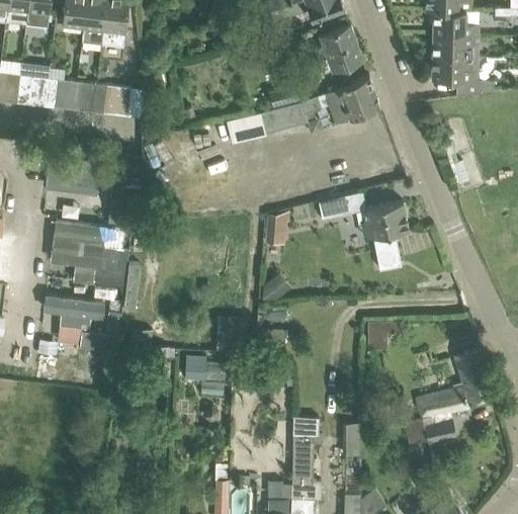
[(0,0),(0,22),(6,23),(6,22),(8,0),(0,0)]
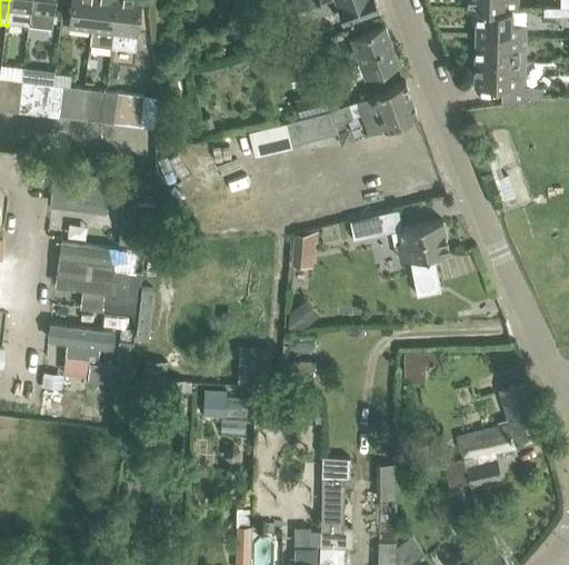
[(29,25),(30,12),(31,0),(9,0),(7,25),(29,27),(29,25)]
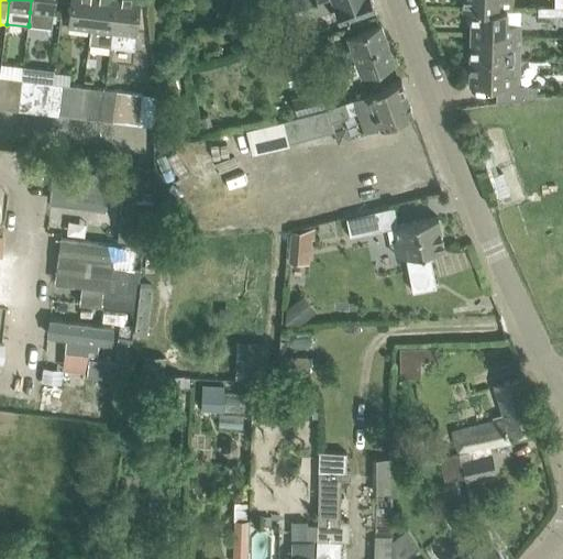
[(31,0),(30,12),(29,24),(52,26),(54,0),(31,0)]
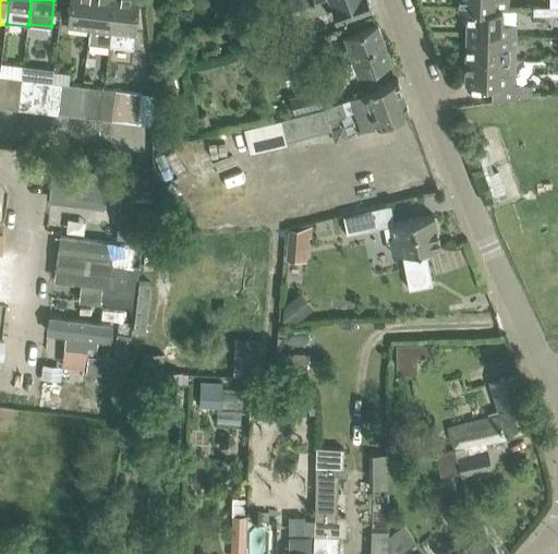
[(70,0),(67,27),(88,31),(92,0),(70,0)]
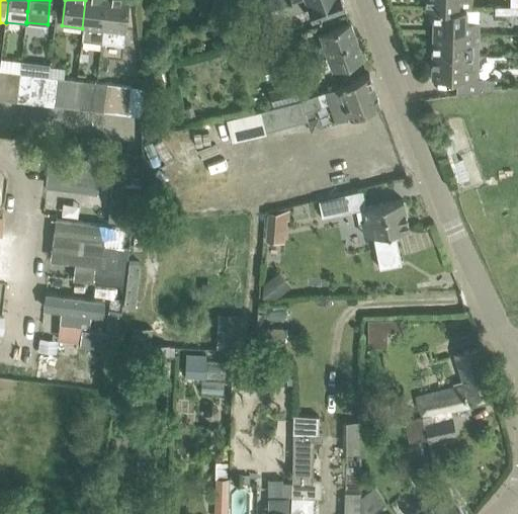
[(102,45),(104,30),(107,0),(85,0),(82,28),(81,43),(102,45)]
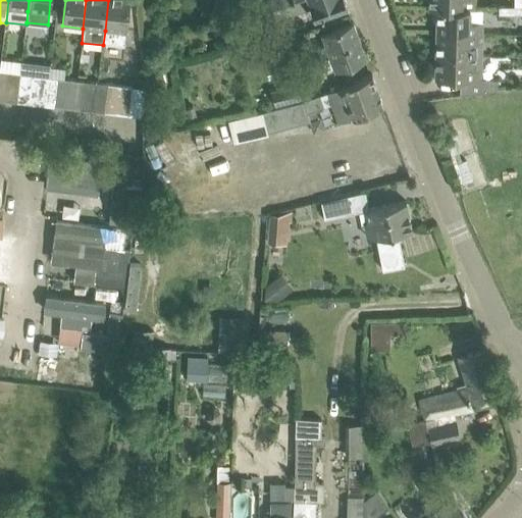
[(108,0),(105,31),(103,45),(124,48),(129,0),(108,0)]
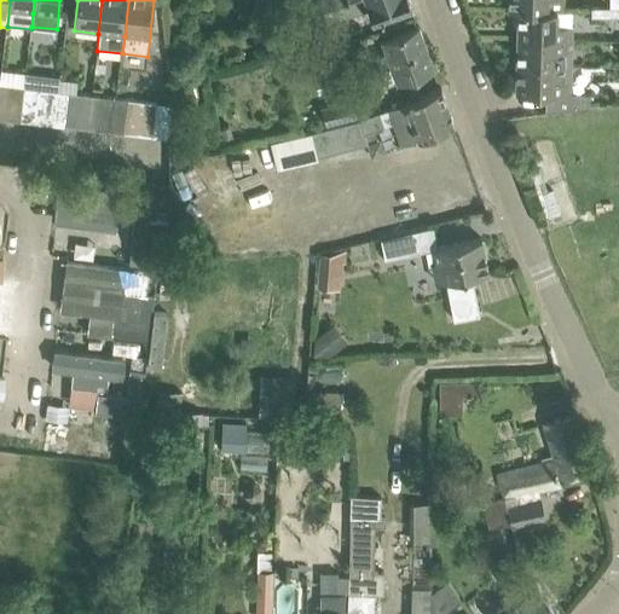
[(317,0),(320,10),(348,0),(317,0)]
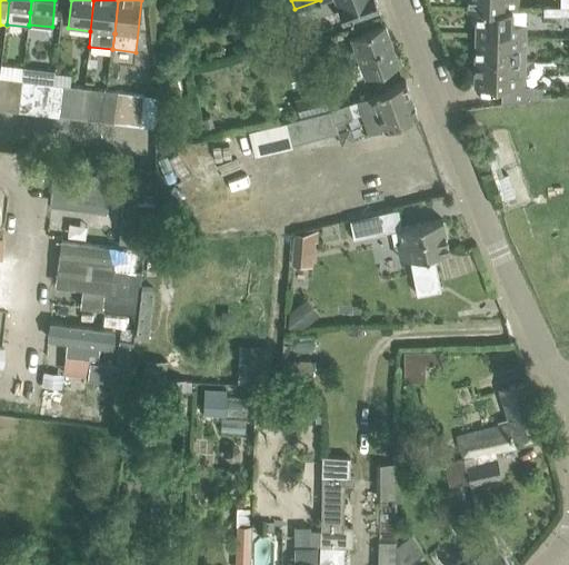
[(373,0),(320,0),(295,9),(300,23),(339,9),(343,20),(378,8),(373,0)]
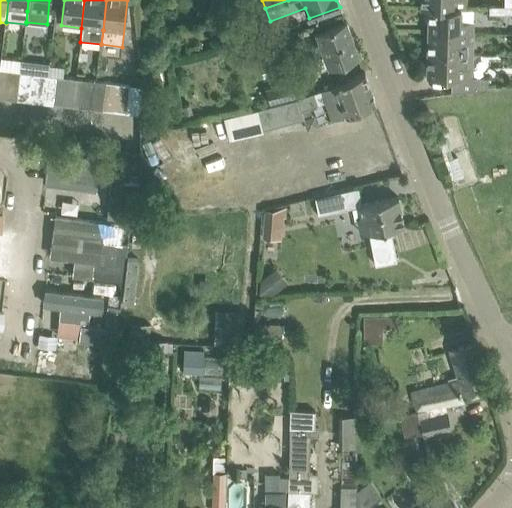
[(420,0),(420,11),(428,12),(460,13),(465,13),(465,0),(420,0)]
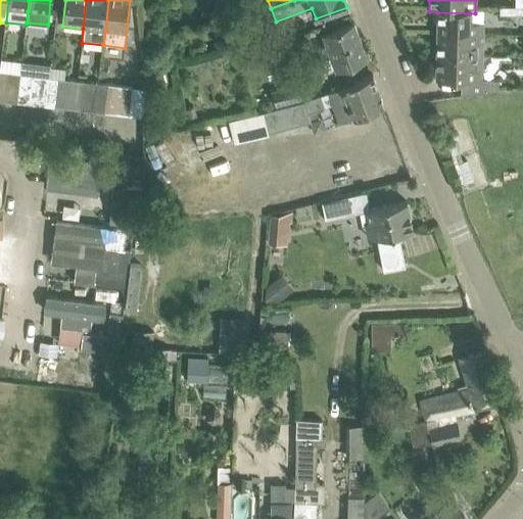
[(514,18),(514,9),(498,8),(498,17),(514,18)]
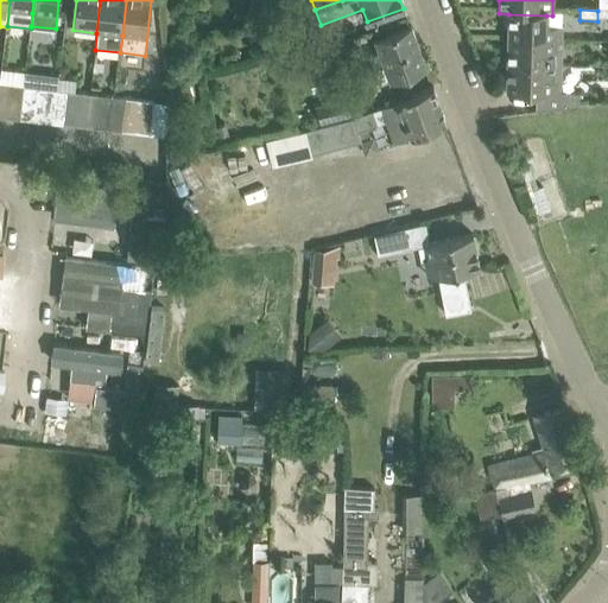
[(607,10),(597,11),(597,21),(607,20),(607,10)]
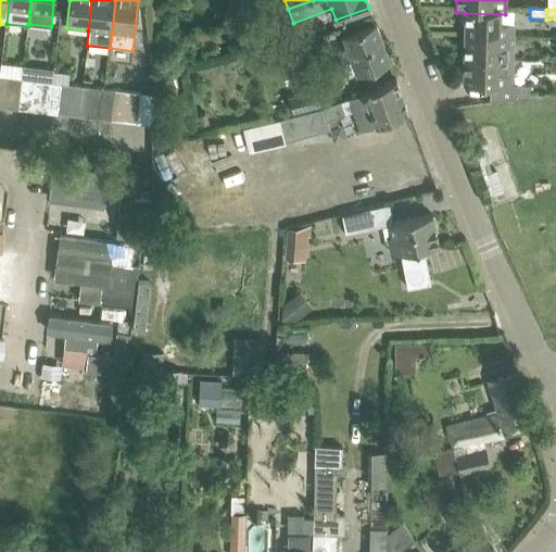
[(465,13),(464,37),(513,38),(514,25),(498,24),(500,14),(465,13)]
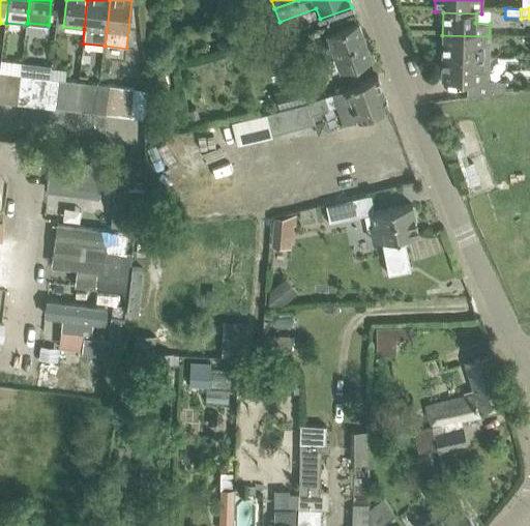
[(341,75),(372,63),(358,26),(326,37),(330,47),(323,50),(326,58),(323,63),(326,71),(333,75),(340,72),(341,75)]
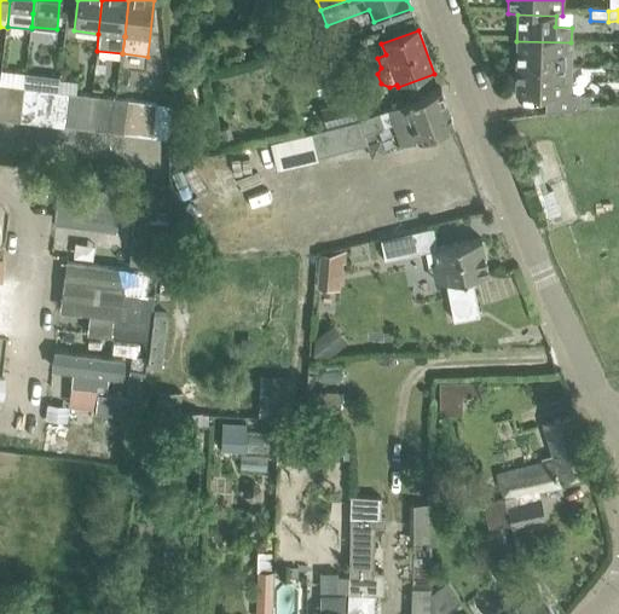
[(516,68),(571,69),(571,42),(516,41),(516,68)]
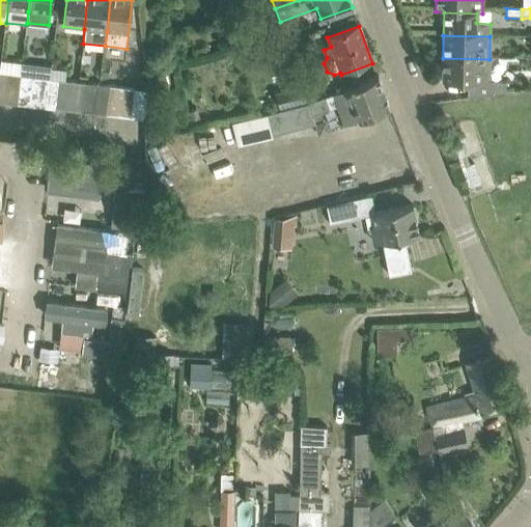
[(467,100),(499,95),(505,94),(505,83),(488,83),(490,59),(443,58),(442,83),(467,83),(467,100)]
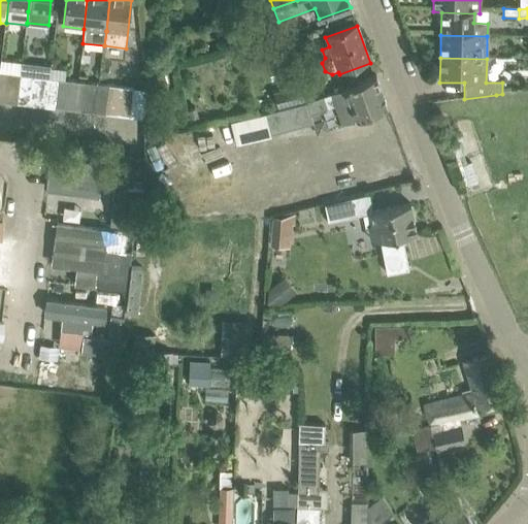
[(39,66),(38,79),(46,80),(52,82),(53,70),(53,68),(39,66)]
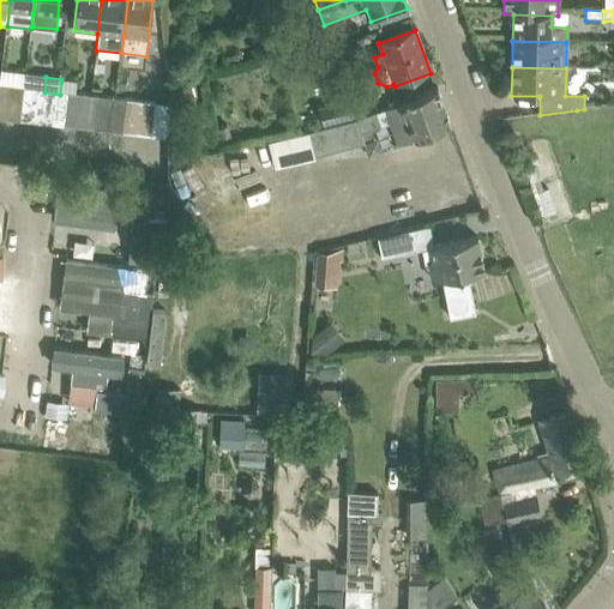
[(11,89),(0,86),(0,121),(7,122),(11,89)]
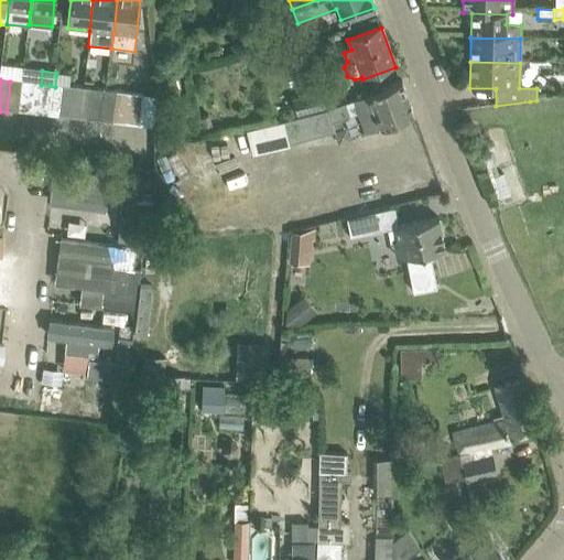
[(7,112),(18,114),(21,83),(10,82),(7,112)]
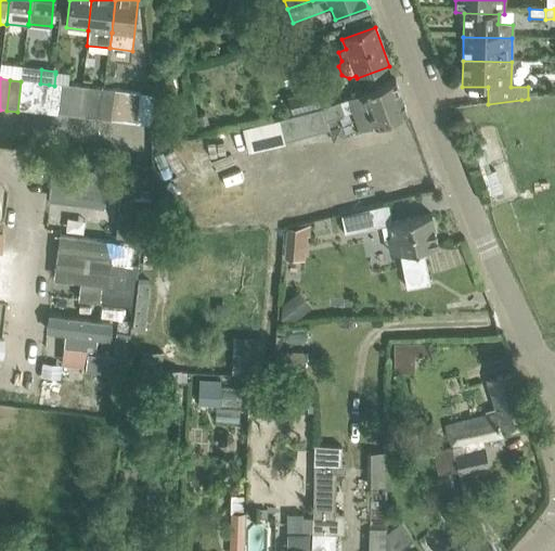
[(36,84),(21,81),(17,112),(31,113),(36,84)]
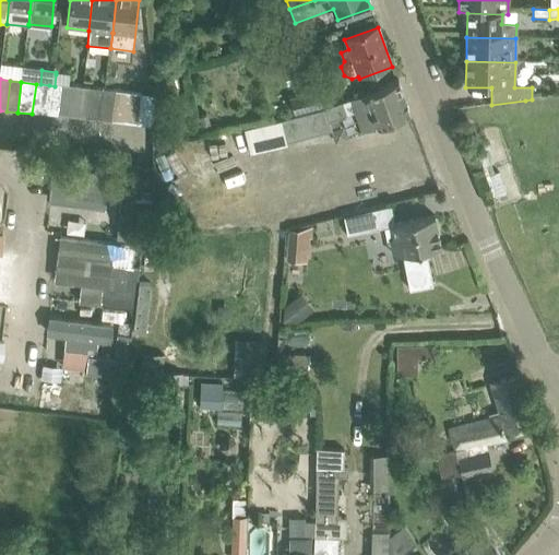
[(324,111),(280,121),(285,144),(330,133),(331,133),(329,124),(345,118),(356,115),(363,134),(409,117),(409,116),(397,83),(342,105),(324,111)]
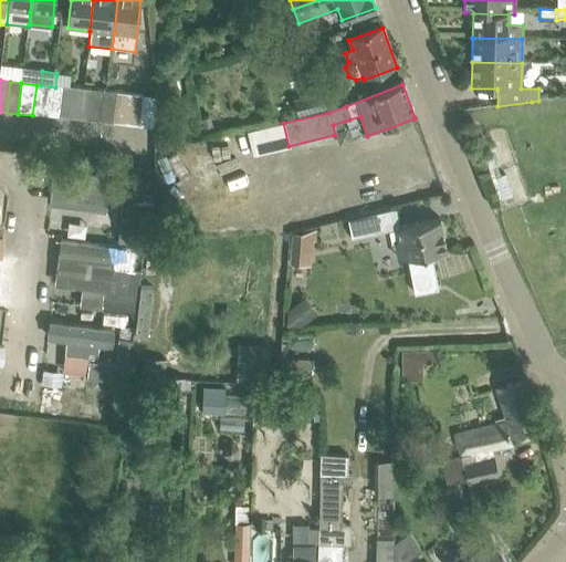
[(41,85),(37,85),(32,115),(46,117),(50,86),(41,85)]
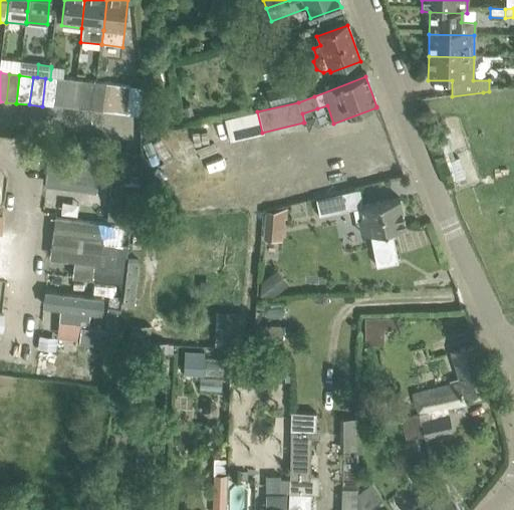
[(42,106),(54,107),(57,80),(50,79),(45,78),(42,106)]
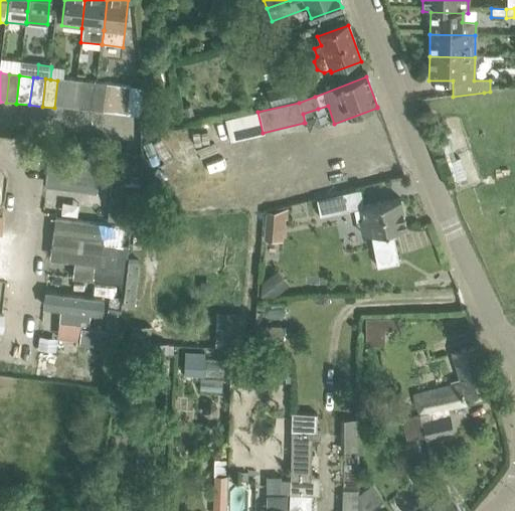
[(69,81),(57,80),(54,108),(66,110),(69,81)]
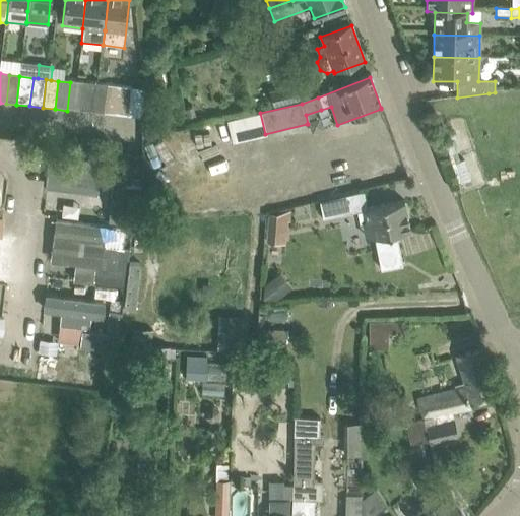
[(67,111),(78,112),(81,83),(70,82),(67,111)]
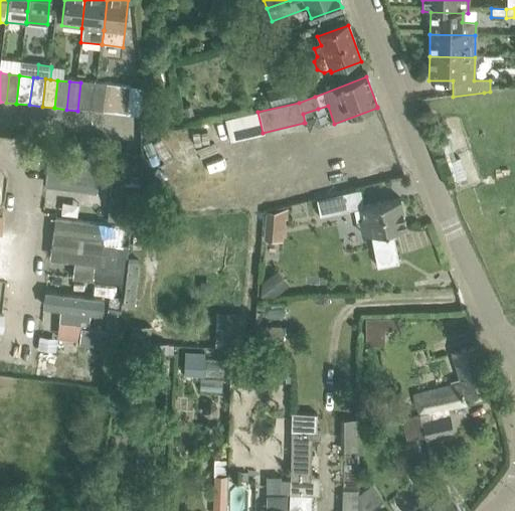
[(95,84),(80,82),(77,111),(92,113),(95,84)]
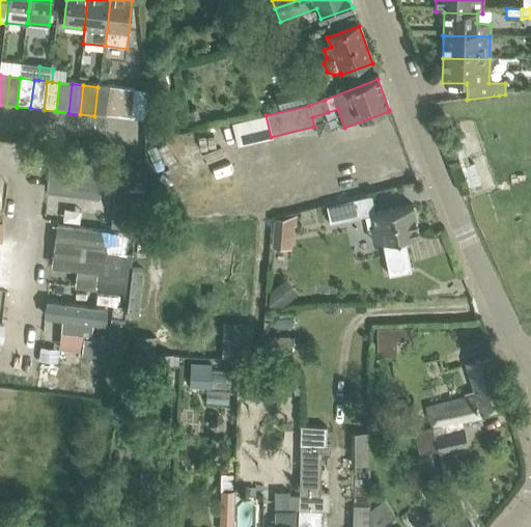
[(110,88),(98,87),(94,116),(107,117),(110,88)]
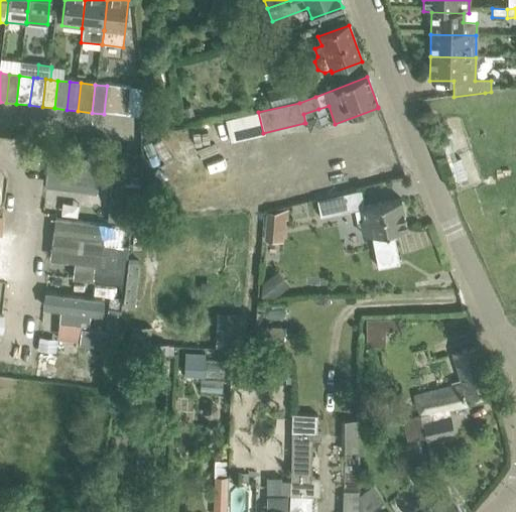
[(104,114),(115,115),(118,88),(107,86),(104,114)]
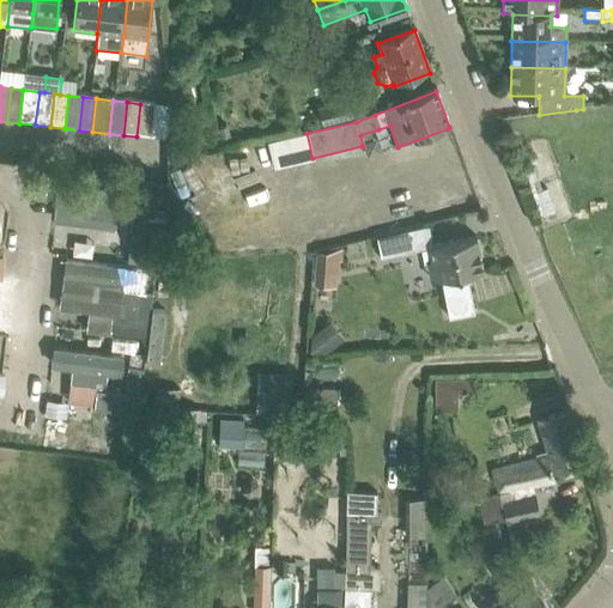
[(321,127),(351,120),(347,103),(316,110),(321,127)]
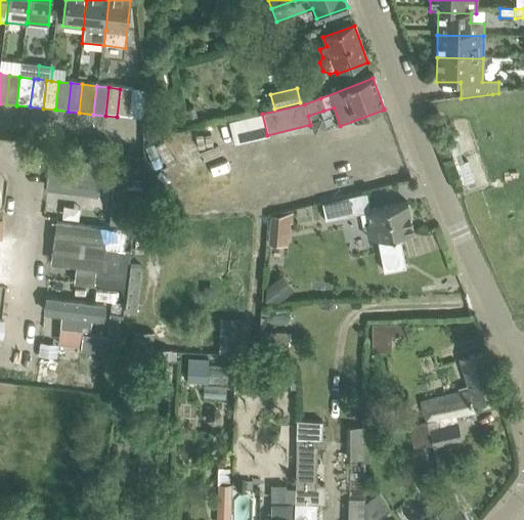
[(132,90),(120,89),(117,117),(143,120),(143,91),(132,90)]
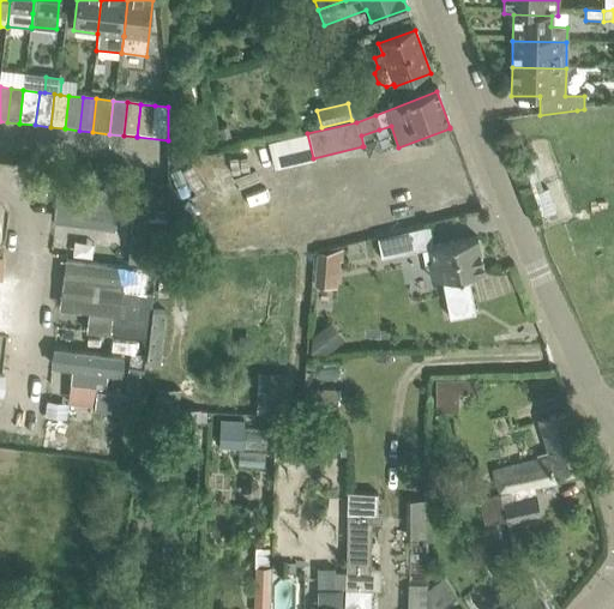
[(124,209),(55,200),(53,216),(83,219),(80,237),(119,242),(124,209)]
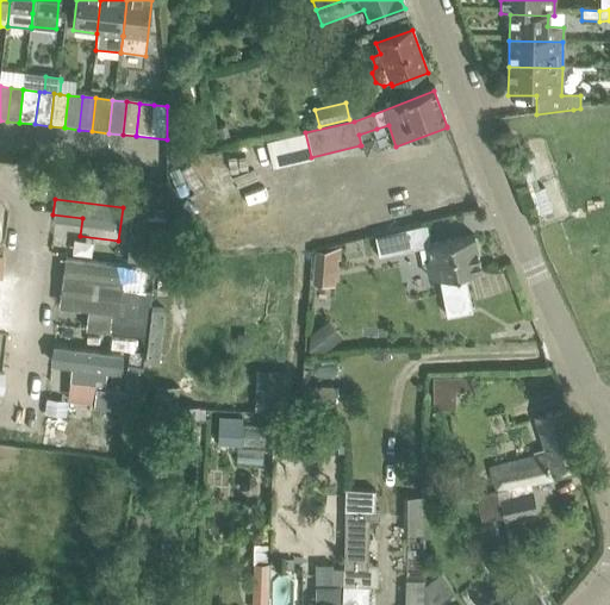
[(130,234),(144,235),(145,222),(148,210),(134,207),(130,234)]
